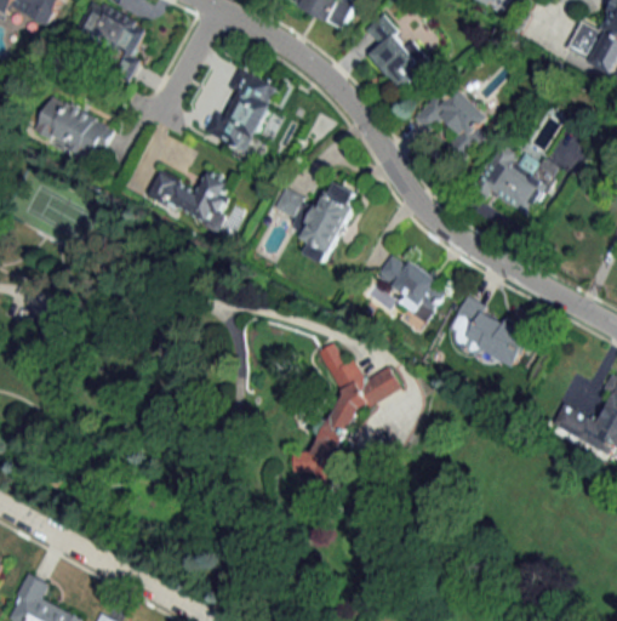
[(58,0),(0,0),(0,11),(5,13),(7,7),(49,26),(58,0)]
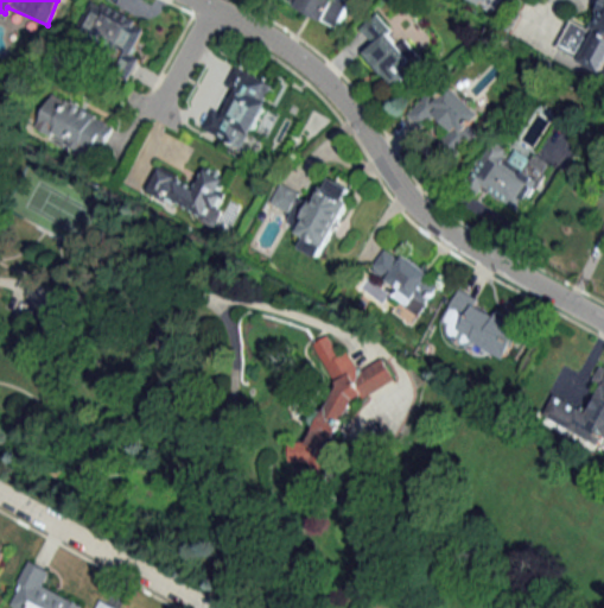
[(89,0),(88,0),(72,36),(116,56),(110,69),(125,75),(147,25),(89,0)]
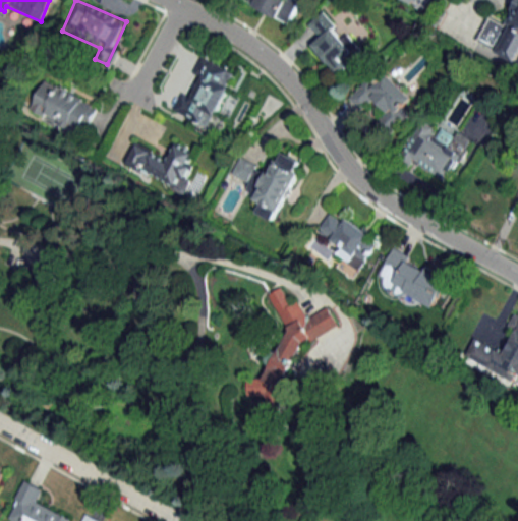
[(240,0),(287,23),(298,1),(295,0),(240,0)]
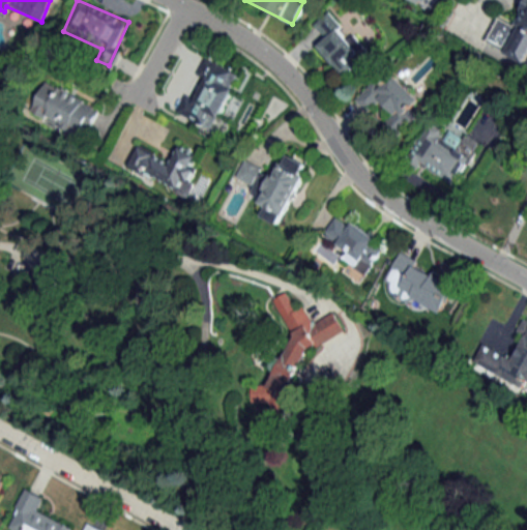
[(526,64),(526,0),(517,26),(495,17),(482,46),(526,64)]
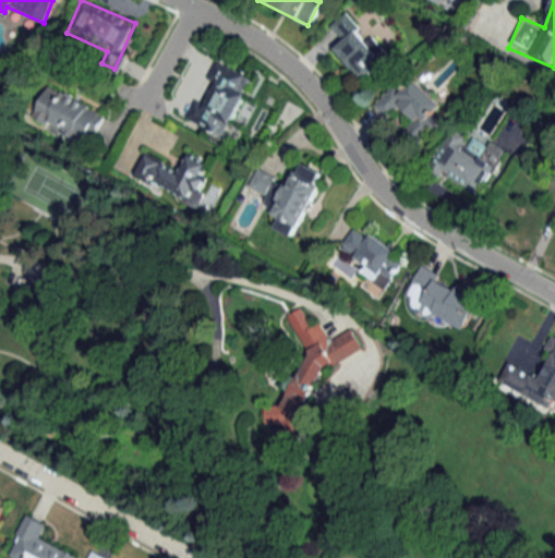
[(333,48),(361,82),(387,59),(347,11),(329,26),(341,40),(333,48)]
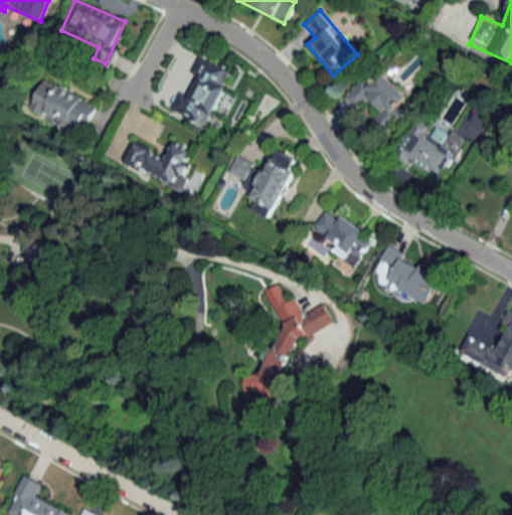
[(229,70),(195,57),(189,73),(195,75),(188,96),(177,92),(171,108),(185,113),(188,106),(212,115),(229,70)]
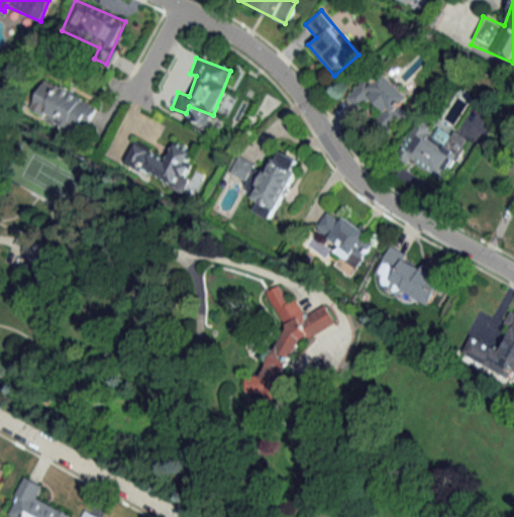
[(343,97),(355,110),(369,97),(382,110),(373,118),(385,130),(401,114),(395,108),(406,97),(383,73),(369,85),(363,79),(343,97)]
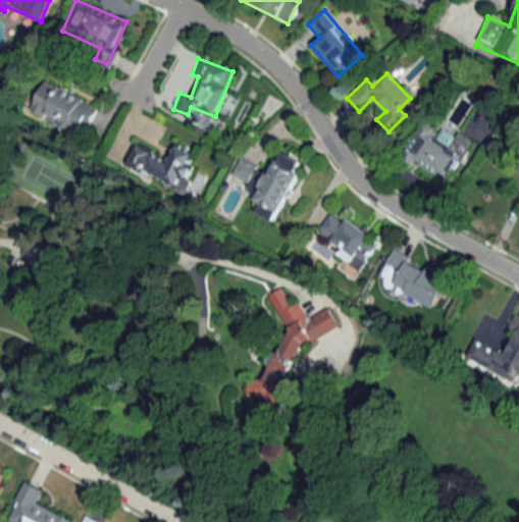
[(28,111),(82,136),(96,105),(42,81),(28,111)]
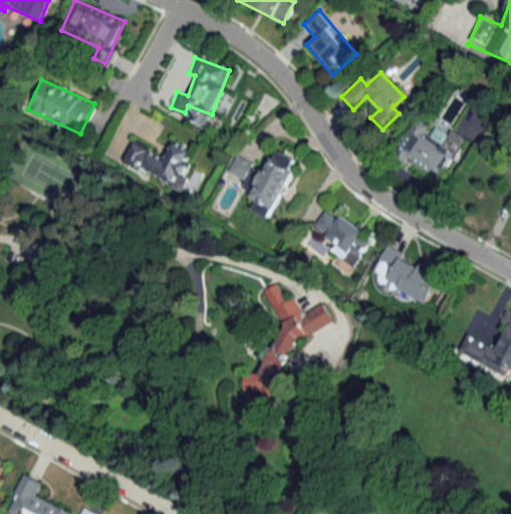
[(464,138),(450,130),(445,138),(413,119),(393,155),(439,182),(464,138)]
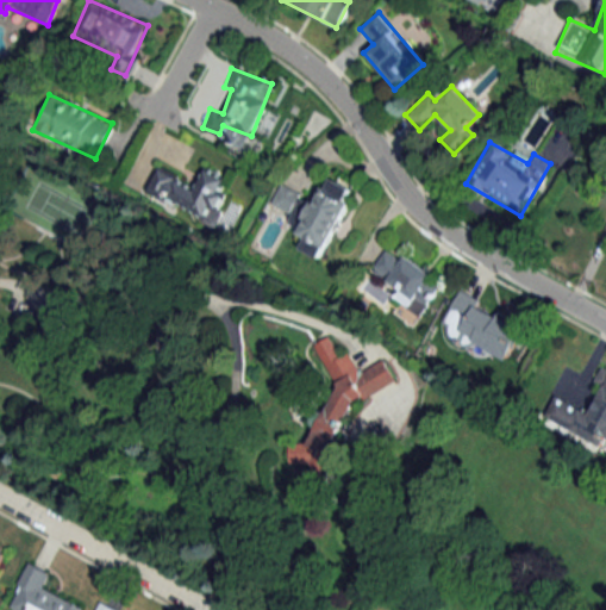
[(144,192),(212,226),(226,198),(216,192),(224,178),(204,167),(193,187),(156,168),(144,192)]
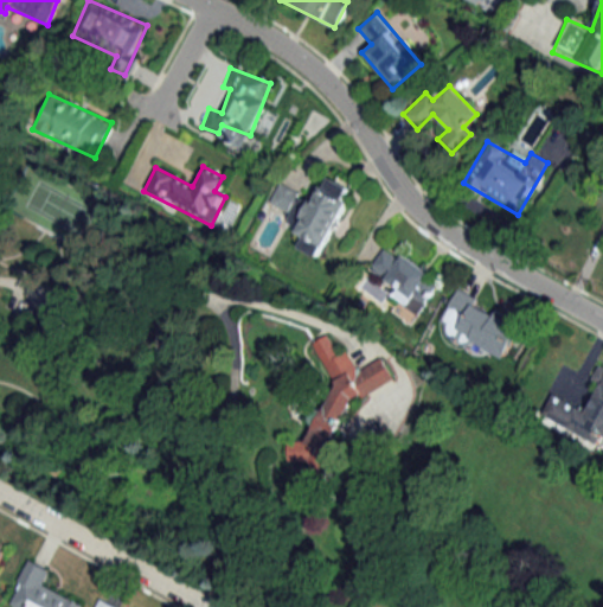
[(346,200),(342,198),(348,186),(325,176),(313,200),(275,183),(265,203),(289,215),(283,227),(302,236),(296,248),(318,259),(346,200)]
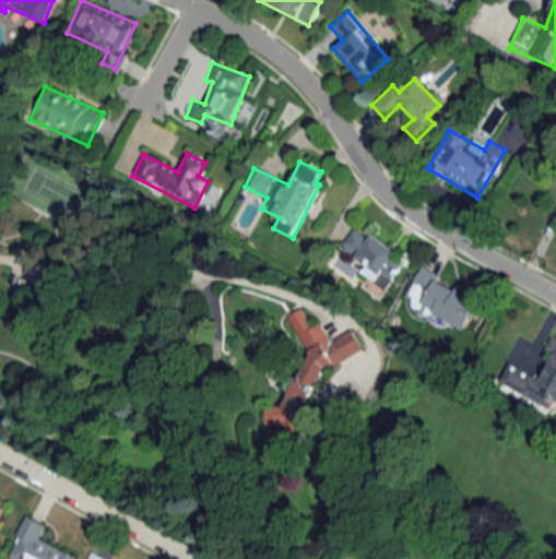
[(383,289),(403,257),(353,225),(339,248),(366,264),(359,275),(383,289)]
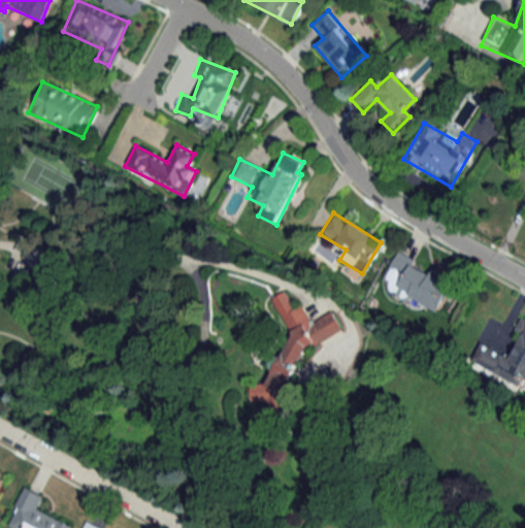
[(437,312),(452,284),(395,254),(381,284),(437,312)]
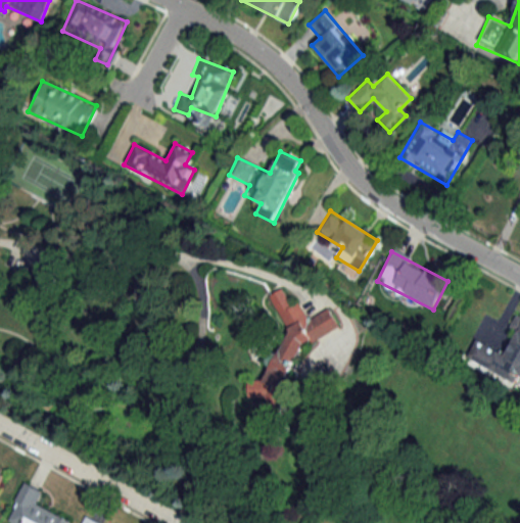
[(286,332),(262,382),(251,377),(248,378),(243,387),(246,394),(263,402),(267,410),(271,408),(302,344),(333,330),(336,326),(328,308),(309,318),(301,315),(293,295),(282,290),(275,305),(286,332)]
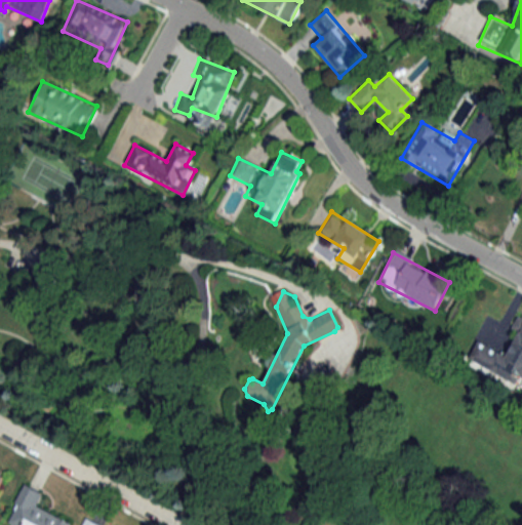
[(476,340),(467,360),(521,385),(521,323),(508,355),(476,340)]
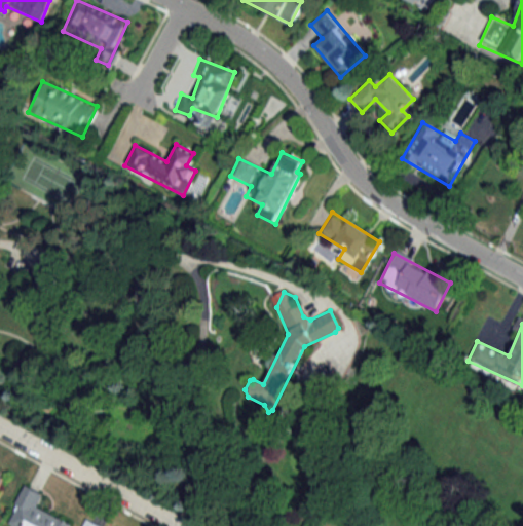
[(35,508),(41,493),(22,485),(3,525),(67,525),(69,522),(35,508)]
